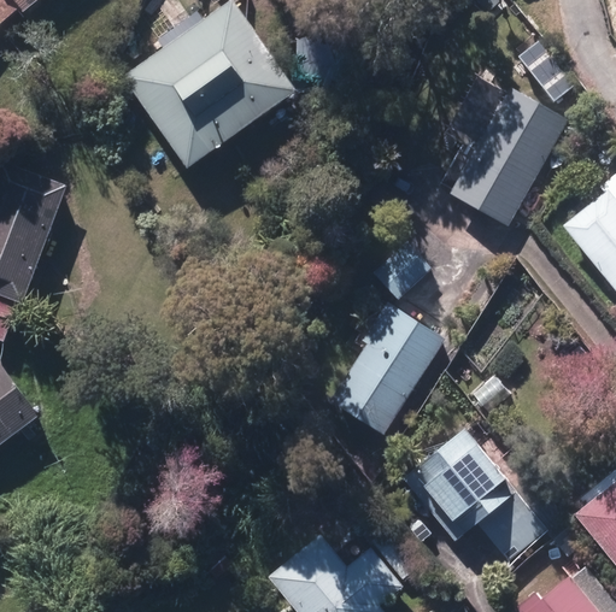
[(0,22),(19,7),(23,11),(35,0),(0,0),(0,22)]
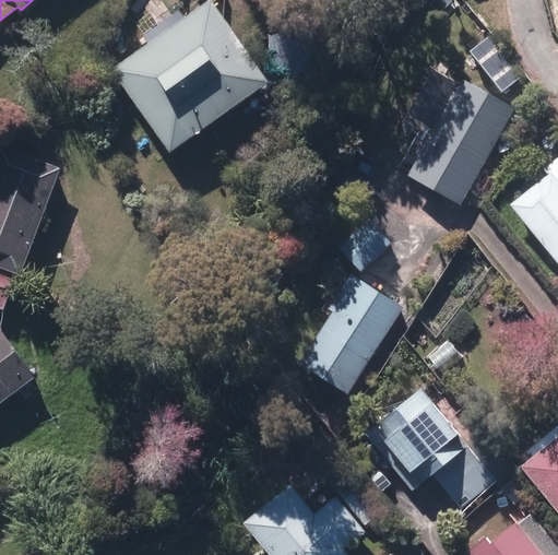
[(111,71),(168,152),(266,82),(209,1),(111,71)]
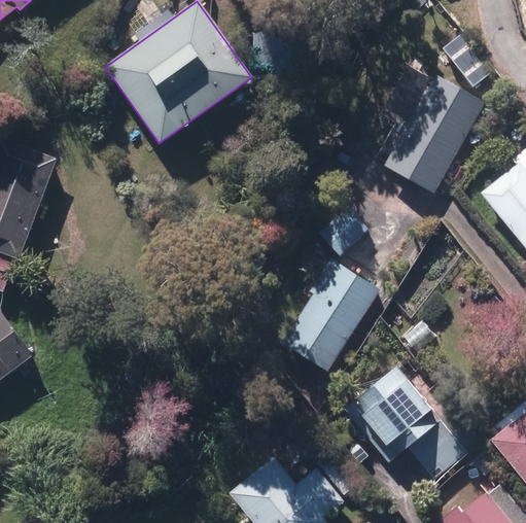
[(384,165),(433,193),(484,103),(435,74),(384,165)]
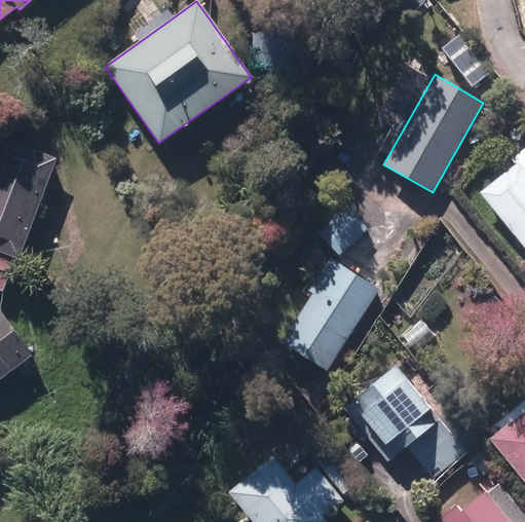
[(0,289),(2,290),(14,257),(19,258),(55,157),(0,138),(0,289)]
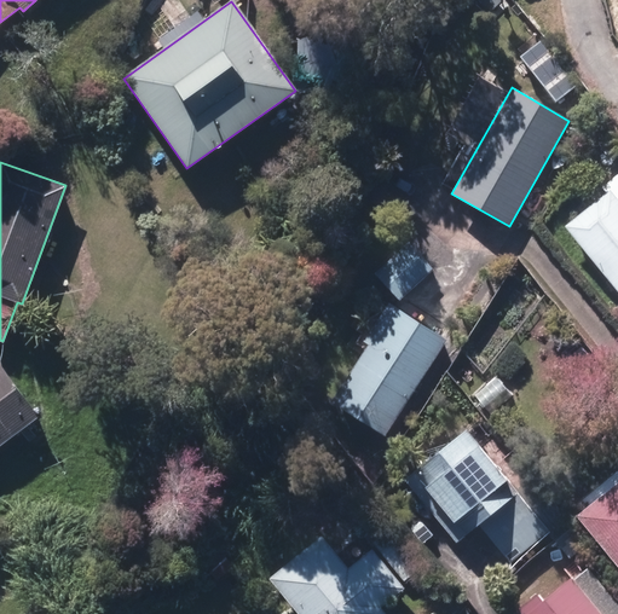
[(565,226),(617,290),(617,202),(617,201),(617,198),(617,174),(602,186),(607,193),(565,226)]
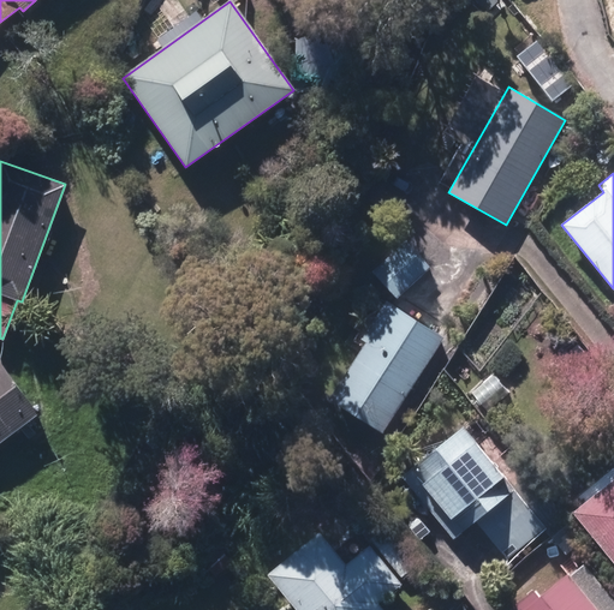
[(371,271),(395,298),(430,268),(406,240),(371,271)]
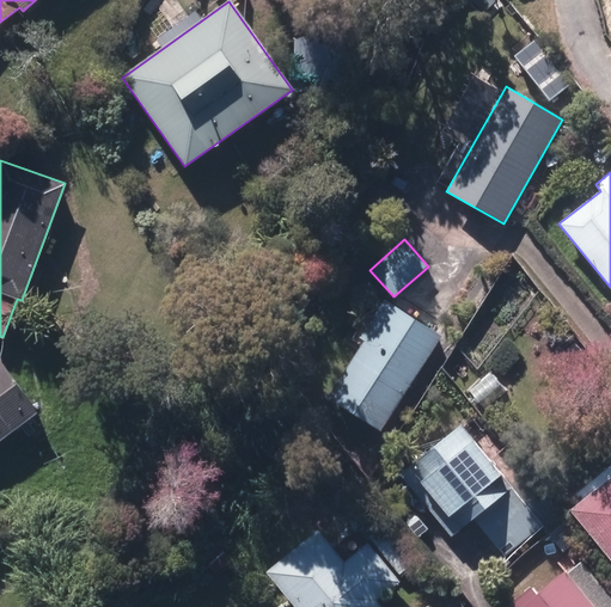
[(327,397),(380,430),(440,335),(388,301),(327,397)]
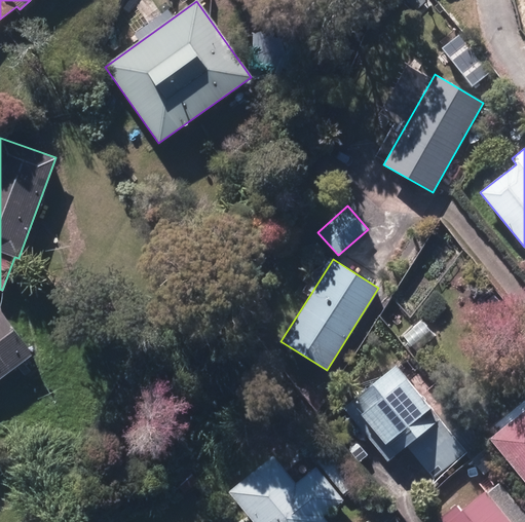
[(0,378),(33,353),(0,309),(0,378)]
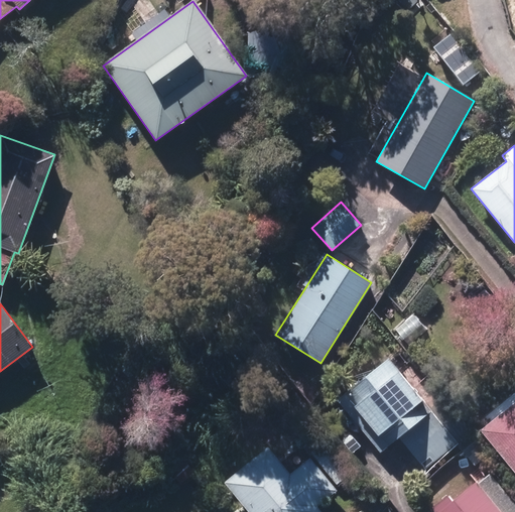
[(398,436),(430,476),(476,437),(443,400),(431,410),(387,357),(337,399),(379,452),(398,436)]
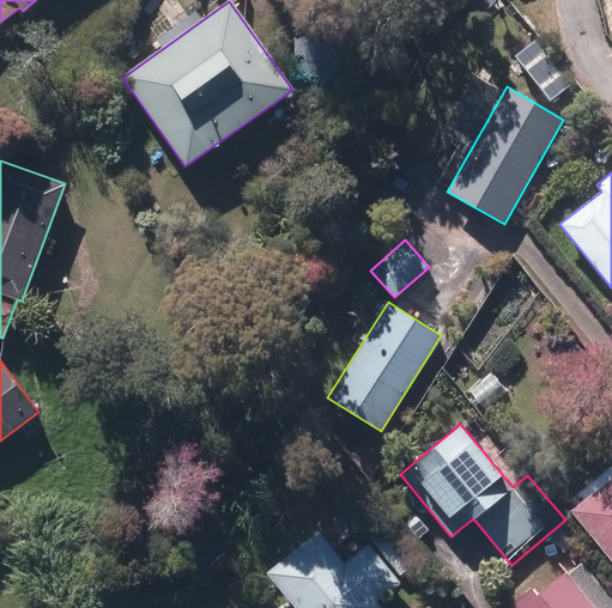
[(611,476),(571,510),(611,561),(611,476)]
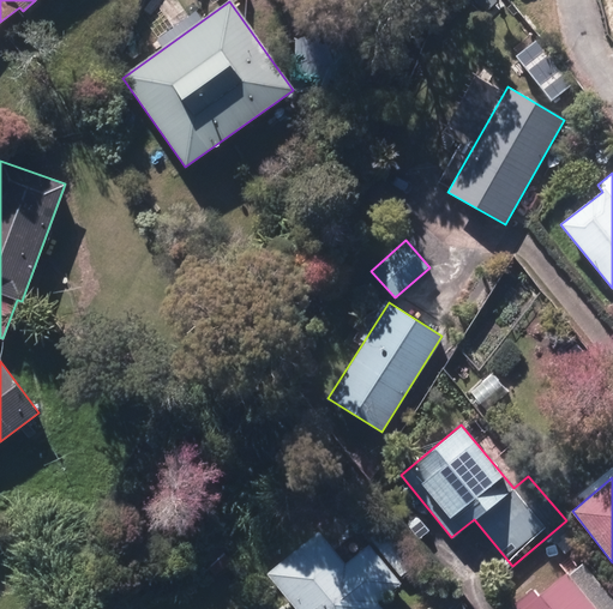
[(370,537),(401,574),(422,558),(390,519),(370,537)]
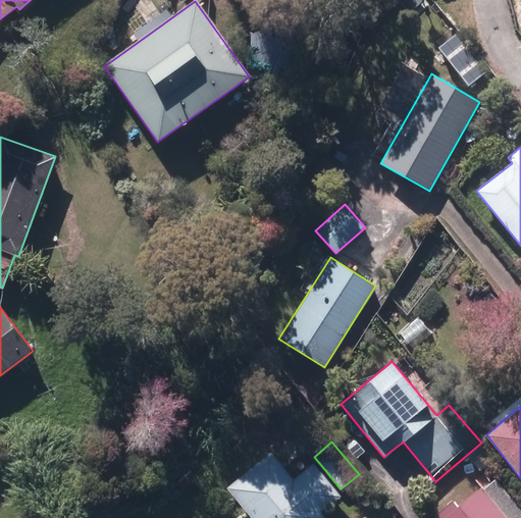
[(226,487),(251,517),(324,517),(320,512),(340,496),(314,463),(311,466),(300,454),(282,468),(270,453),(226,487)]
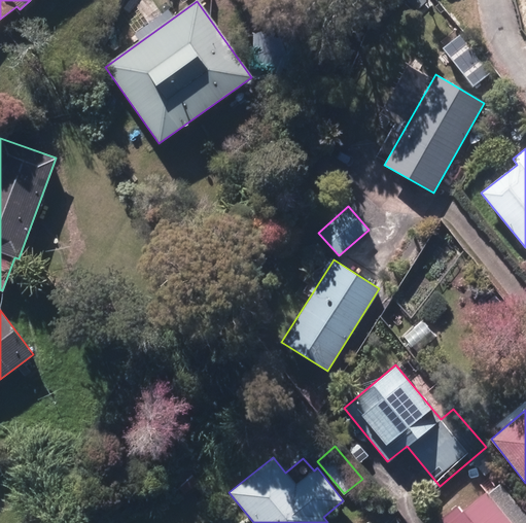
[(436,521),(437,522),(525,522),(525,516),(499,483),(462,514),(456,506),(436,521)]
